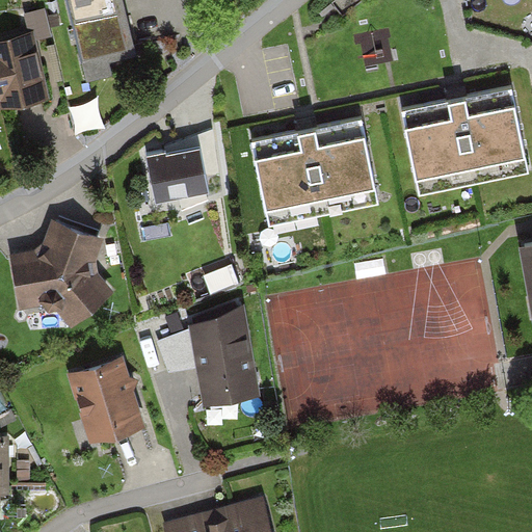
[(120,0),(71,0),(85,68),(132,57),(120,0)]
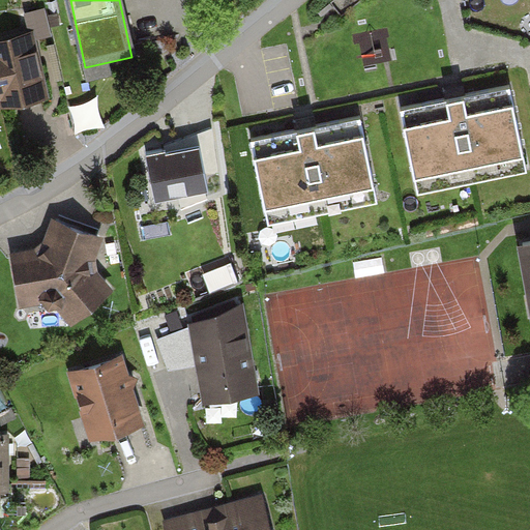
[(30,33),(0,40),(0,110),(56,97),(42,41),(53,39),(47,10),(25,16),(30,33)]
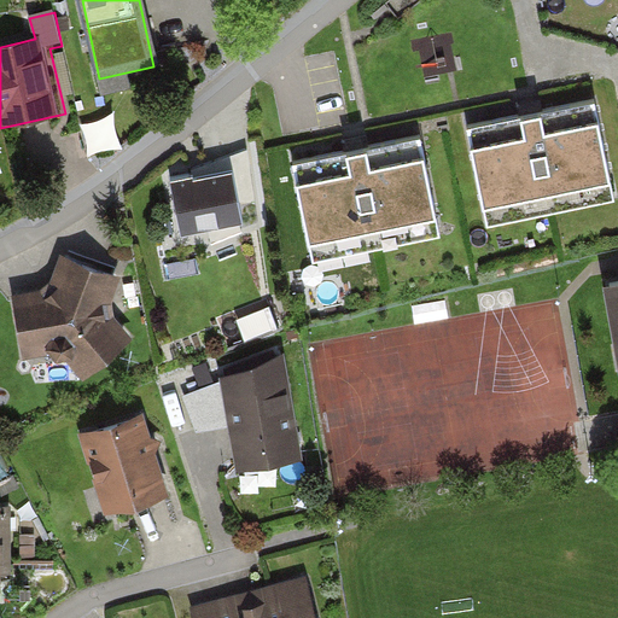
[(593,103),(466,128),(482,207),(608,181),(593,103)]
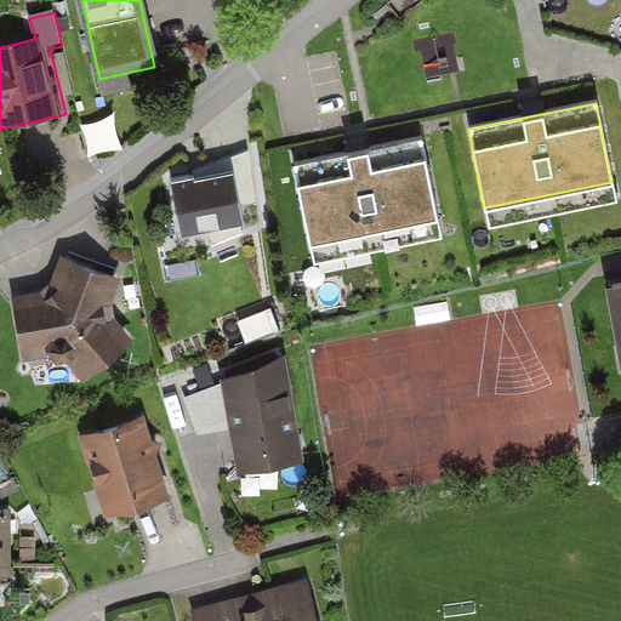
[(117,112),(85,120),(92,151),(125,142),(117,112)]
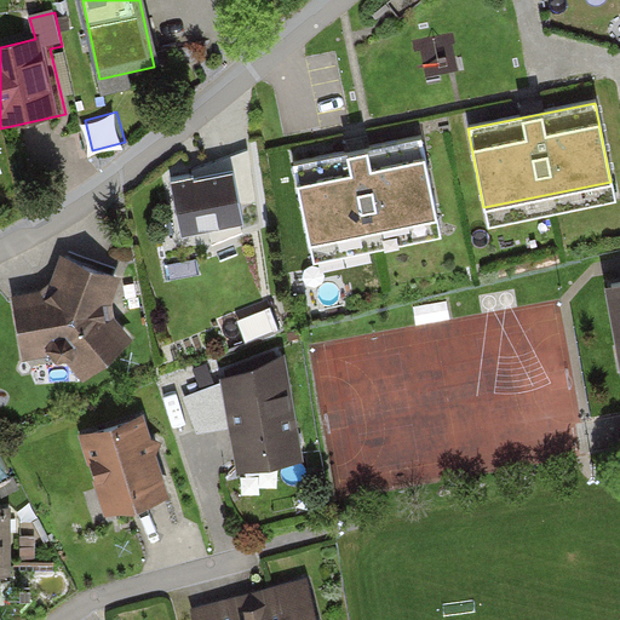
[(422,141),(291,166),(305,245),(436,219),(422,141)]
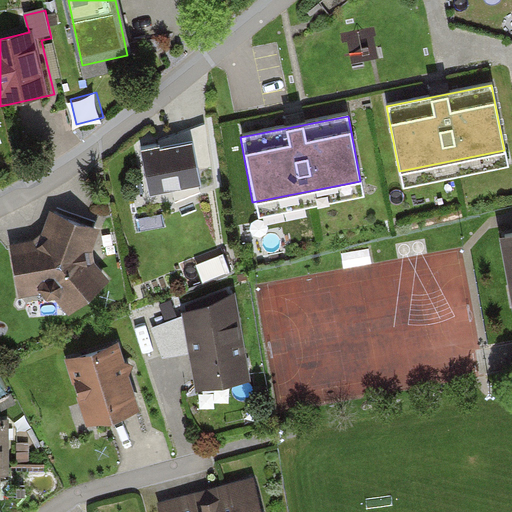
[(191,141),(143,149),(150,192),(198,185),(191,141)]
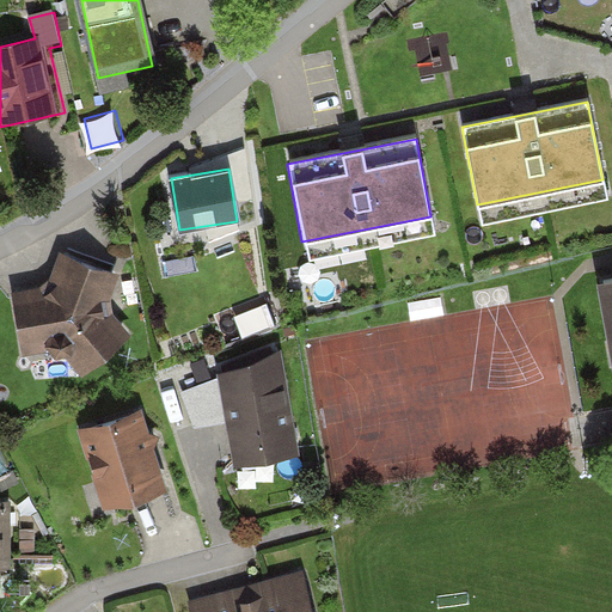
[(118,275),(62,254),(48,286),(13,295),(19,354),(60,349),(81,374),(130,334),(111,310),(118,275)]
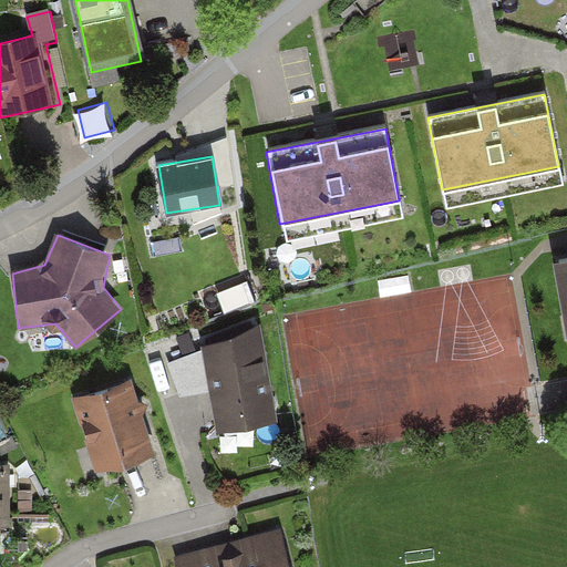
[(566,254),(557,255),(566,309),(566,254)]
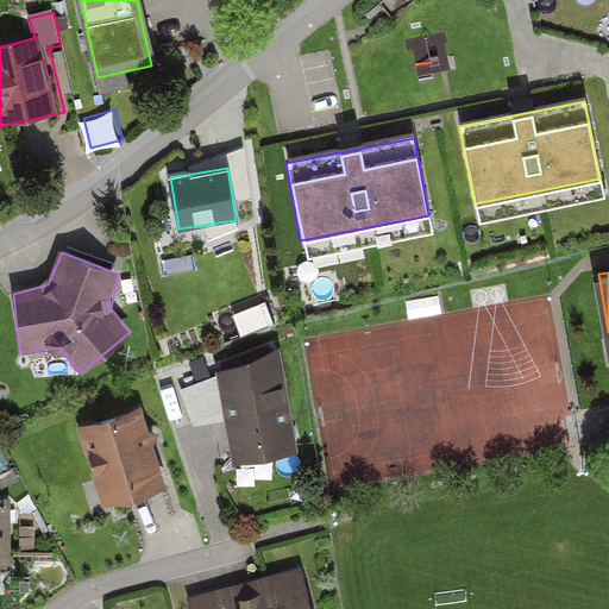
[(278,350),(184,391),(192,420),(226,419),(237,459),(295,446),(278,350)]
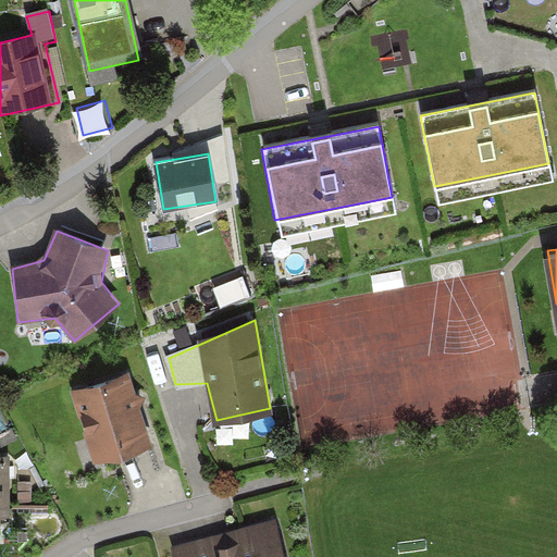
[(130,373),(73,390),(93,458),(150,442),(130,373)]
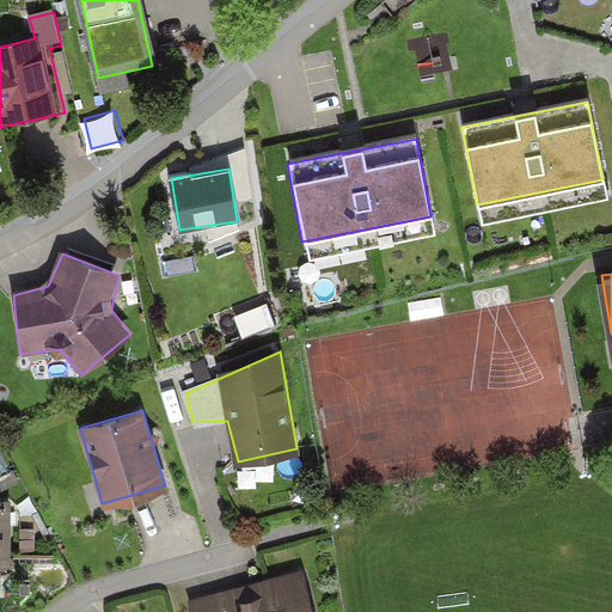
[(11,497),(0,496),(0,581),(1,582),(2,563),(8,564),(11,497)]
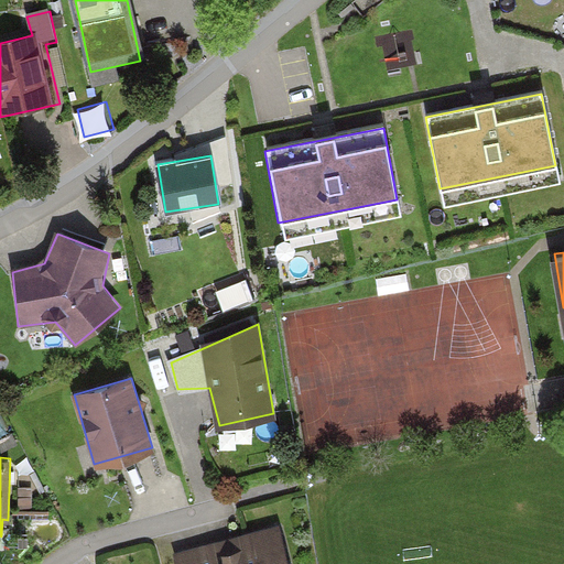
[(291,563),(282,525),(175,551),(177,563),(291,563)]
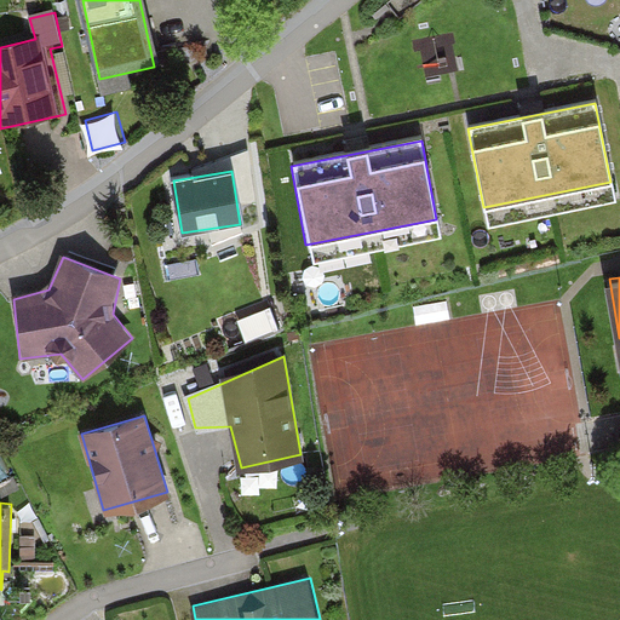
All buildings are outlined.
